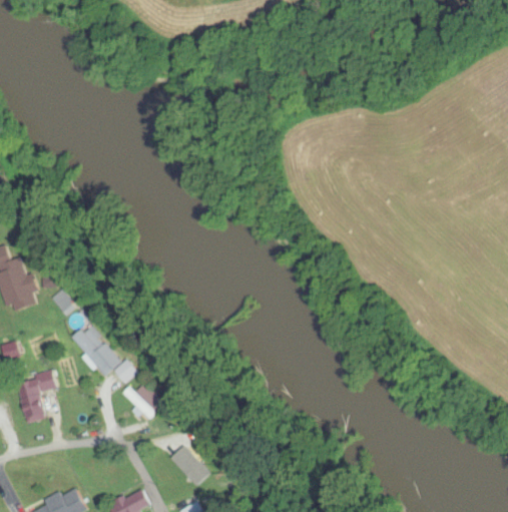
[(122,362),(91,323),(72,338),(105,378),(114,371),(125,384),(139,372),(128,357),(122,362)]
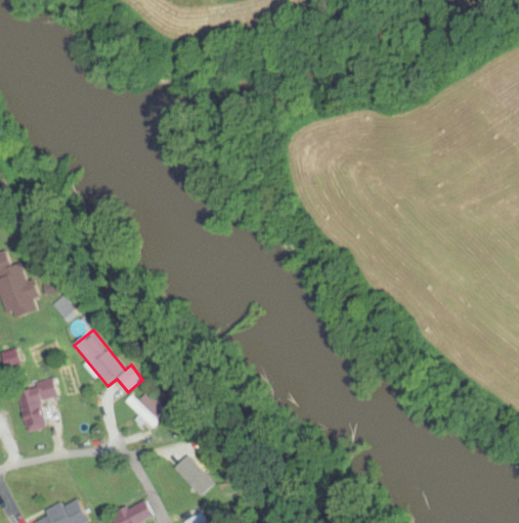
[(39,400),(56,395),(52,381),(14,392),(26,432),(46,426),(39,400)]
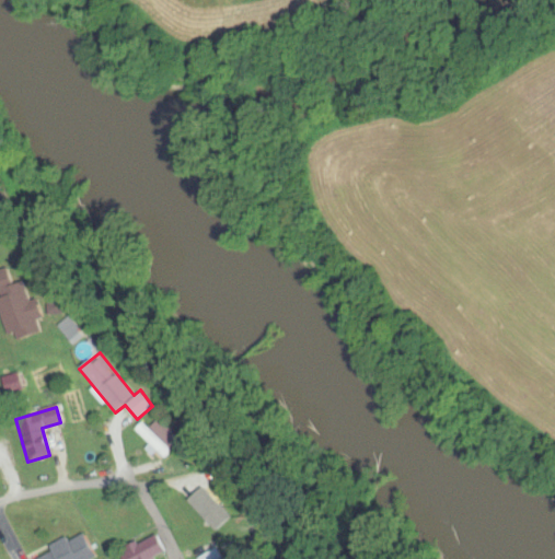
[(135,427),(159,458),(181,443),(160,416),(148,426),(143,420),(135,427)]
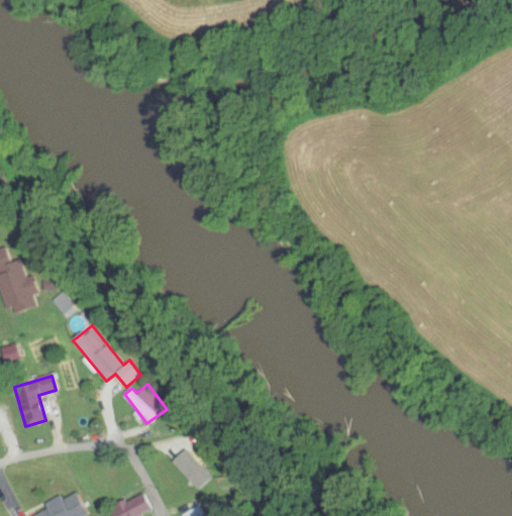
[(213,474),(175,447),(168,456),(207,483),(213,474)]
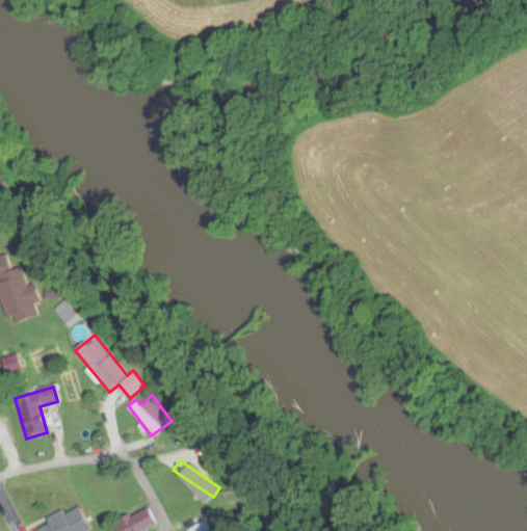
[(27,530),(88,530),(91,530),(79,506),(27,530)]
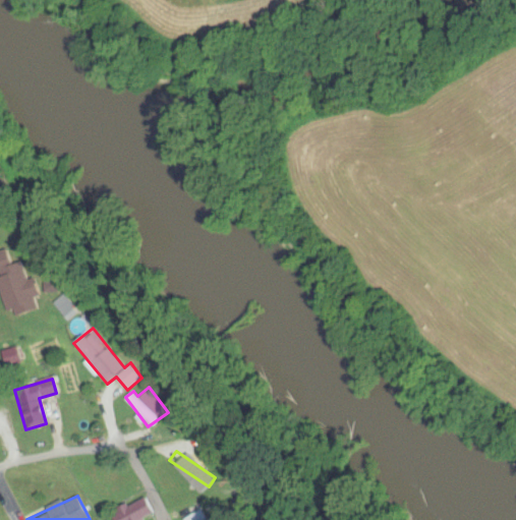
[(206,519),(202,509),(180,519),(206,519)]
